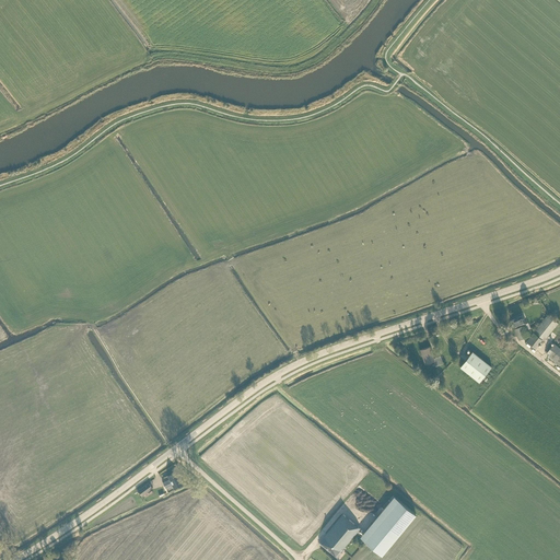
[(529,335),(524,324),(526,324),(523,315),(515,318),(511,321),(518,339),(529,335)]
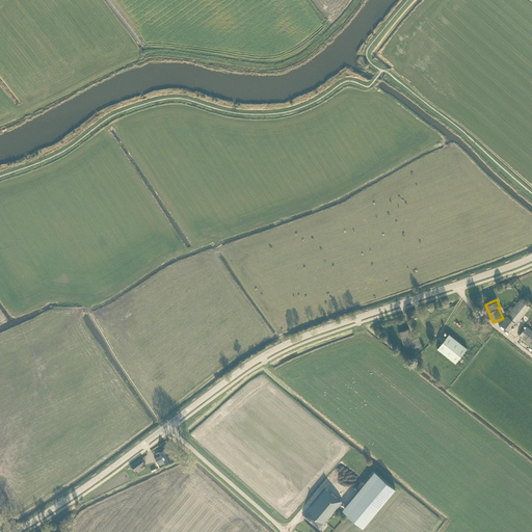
[(508,331),(515,322),(516,324),(530,307),(521,299),(500,324),(508,331)]
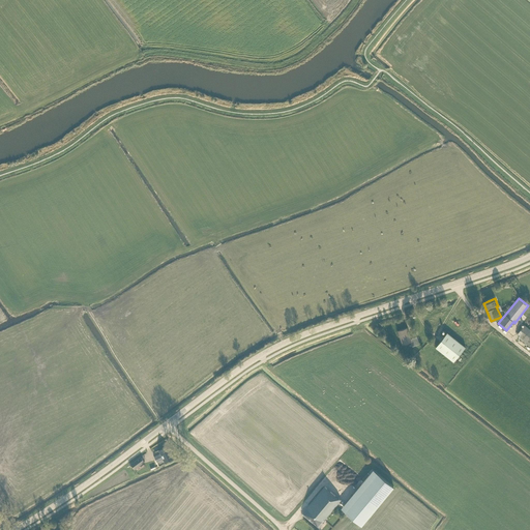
[(529,329),(524,325),(517,334),(520,336),(519,337),(529,347),(529,329)]
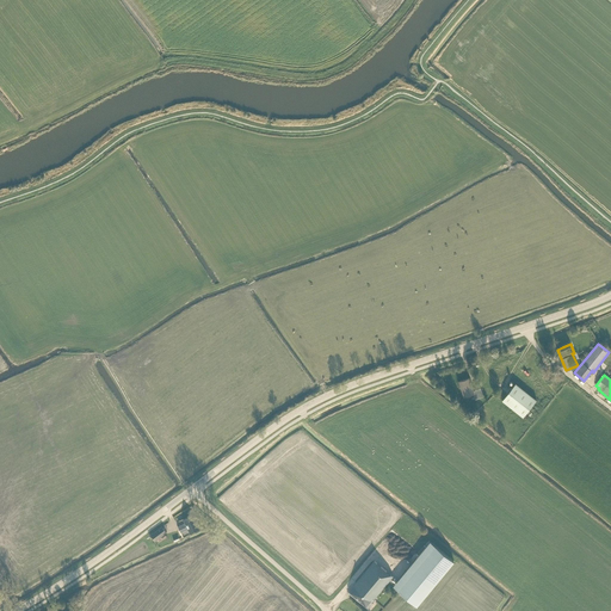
[(475,399),(483,396),(481,389),(474,392),(469,378),(460,382),(464,397),(474,394),(475,399)]
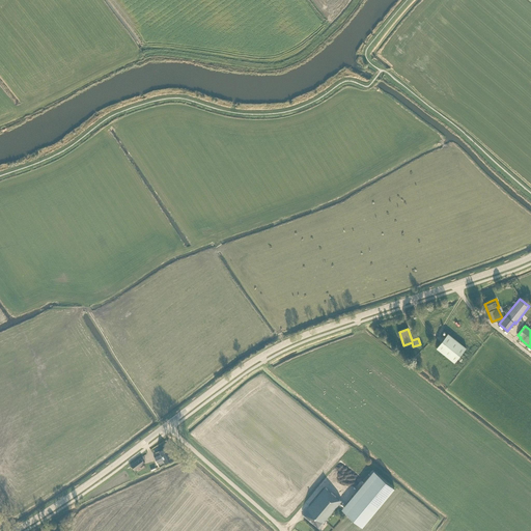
[(454,362),(467,347),(448,333),(437,348),(454,362)]
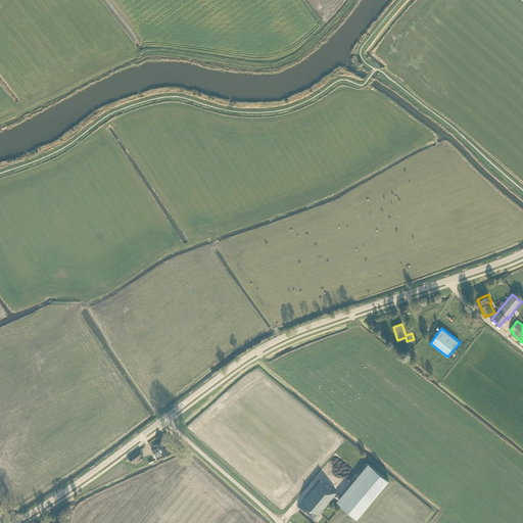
[(161,456),(170,452),(164,441),(156,445),(158,447),(152,450),(154,456),(160,453),(161,456)]
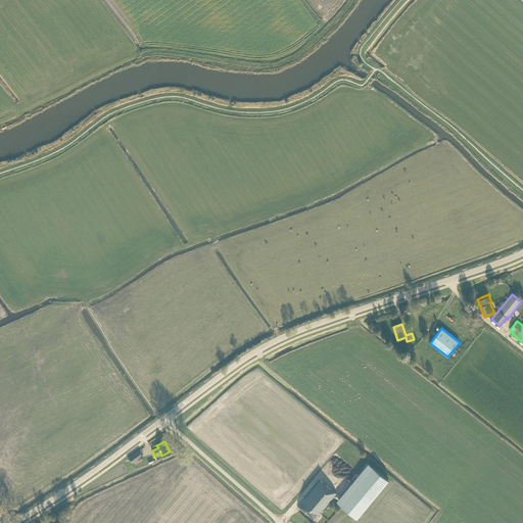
[(142,456),(138,450),(128,458),(132,463),(142,456)]
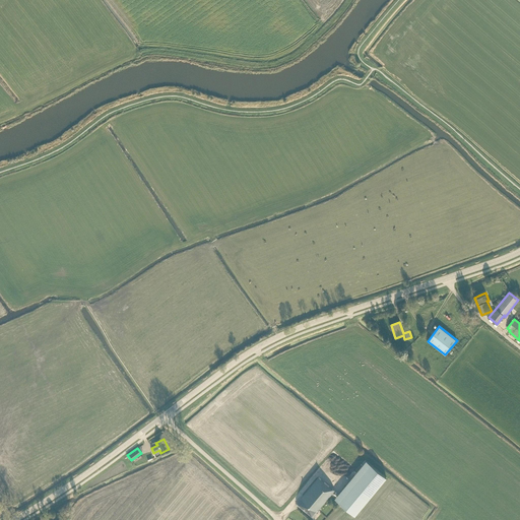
[(370,464),(338,502),(354,516),(386,478),(370,464)]
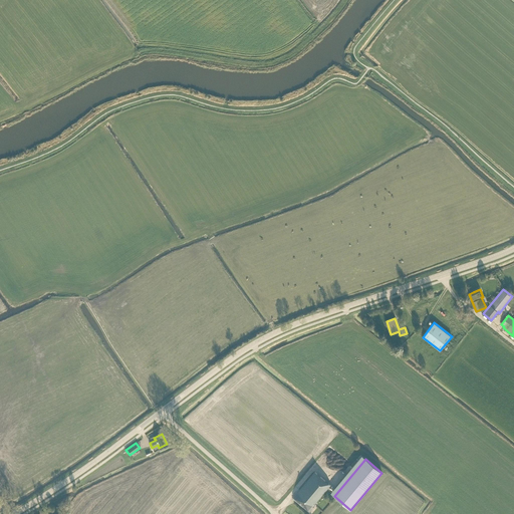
[(314,505),(330,485),(315,472),(293,498),(300,504),(301,505),(302,505),(308,511),(308,510),(309,511),(312,509),(313,510),(316,506),(314,505)]
